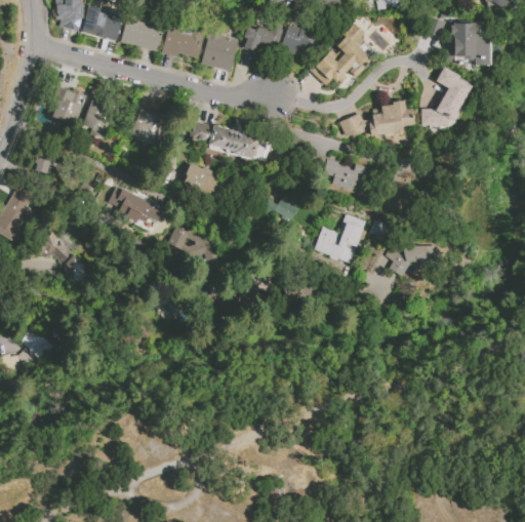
[(56,19),(55,0),(80,0),(80,2),(83,2),(84,17),(82,17),(78,31),(59,26),(61,18),(56,19)]
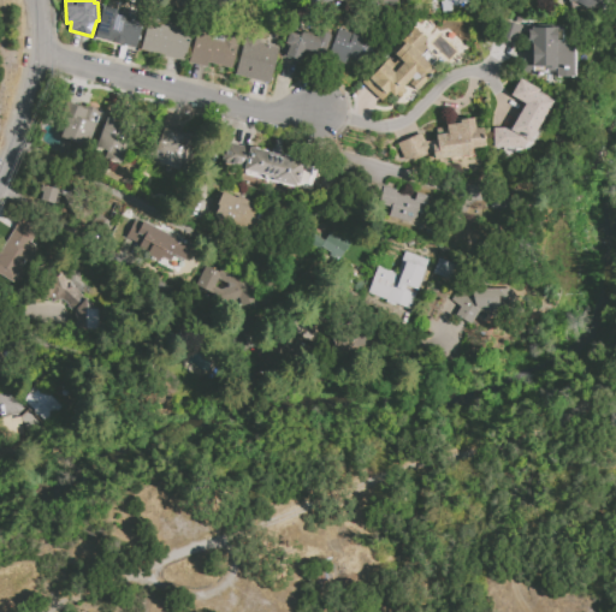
[(442,11),(440,0),(472,0),(472,3),(455,5),(454,9),(442,11)]
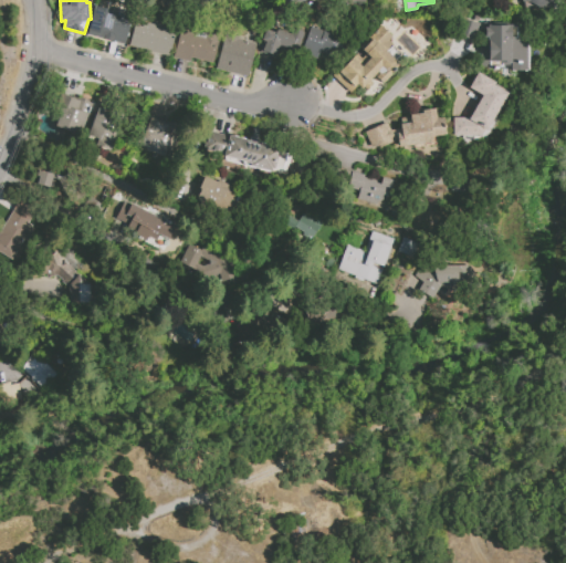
[(88,34),(96,6),(114,10),(115,7),(127,10),(128,8),(136,9),(126,44),(88,34)]
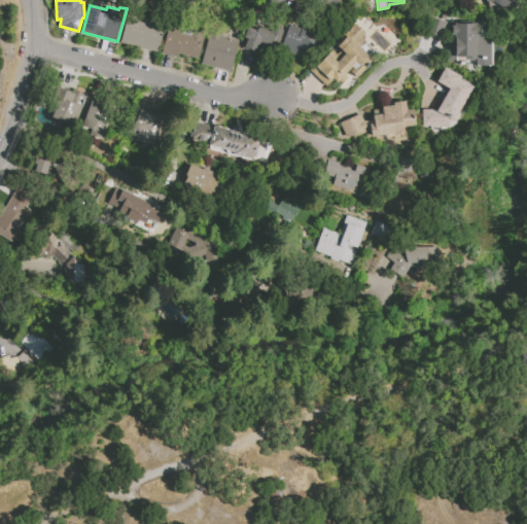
[(121,42),(128,15),(129,16),(131,13),(140,16),(139,20),(165,28),(159,51),(121,42)]
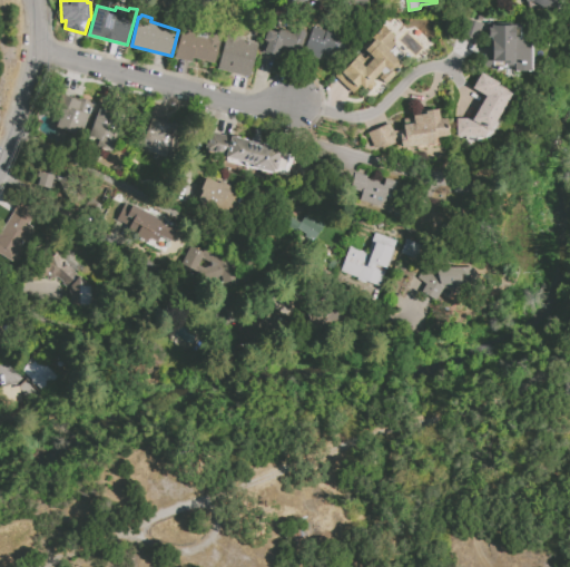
[(465,35),(478,38),(482,20),(470,18),(465,35)]
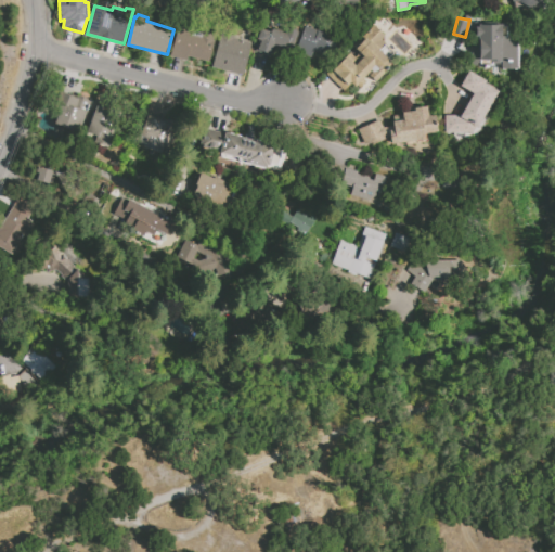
[(517,66),(516,33),(508,33),(508,21),(470,22),(472,60),(500,59),(500,66),(517,66)]
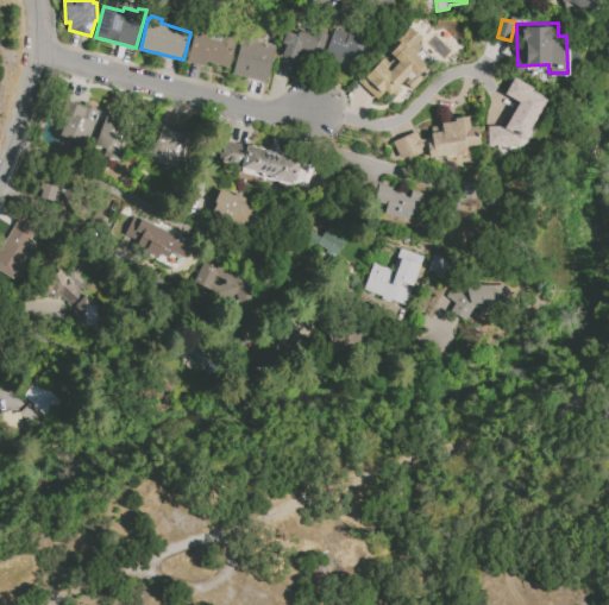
[(358,79),(376,96),(384,87),(391,93),(403,80),(410,84),(428,67),(422,61),(429,54),(416,41),(421,36),(408,24),(387,46),(393,54),(383,63),(378,58),(358,79)]
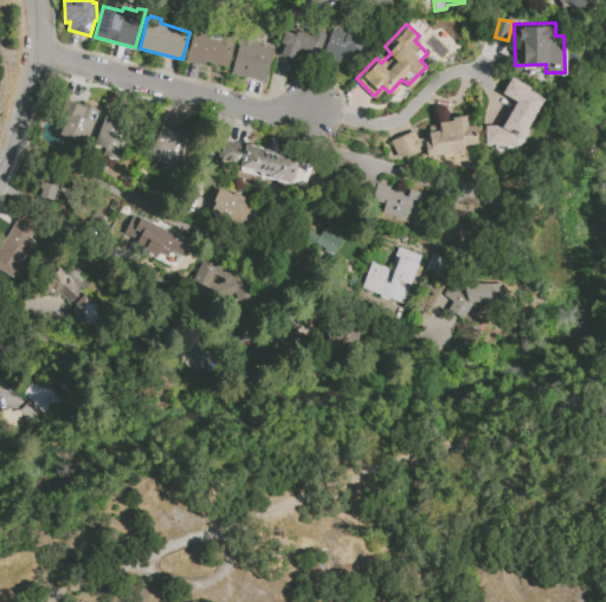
[(296,60),(278,54),(287,31),(297,34),(298,31),(313,34),(315,27),(327,32),(317,59),(298,53),(296,60)]
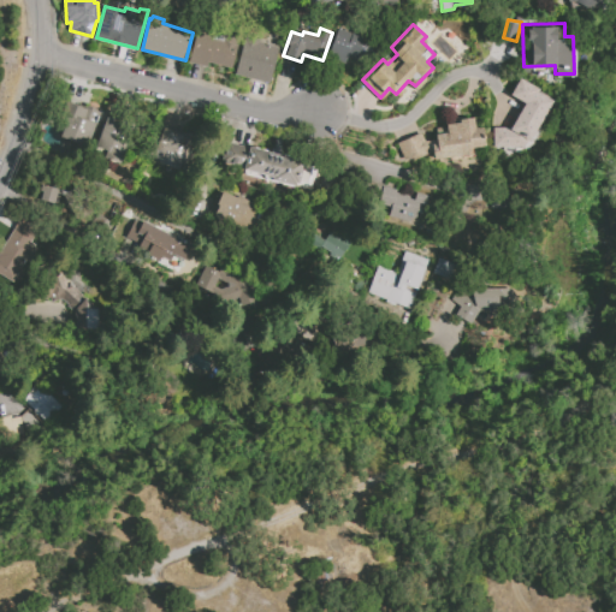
[(347,63),(329,57),(338,28),(353,33),(354,29),(381,39),(372,65),(348,57),(347,63)]
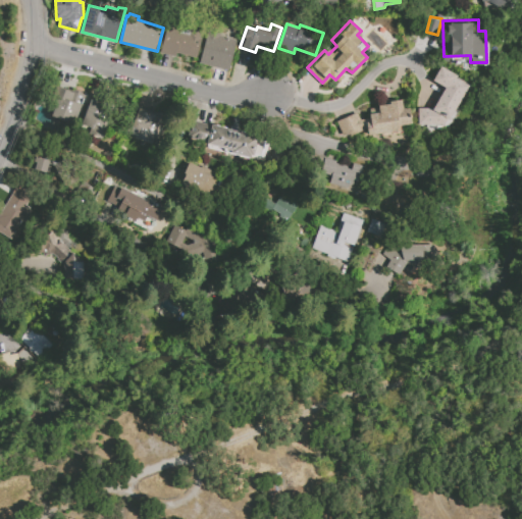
[(200,63),(208,28),(221,31),(220,36),(237,40),(229,70),(200,63)]
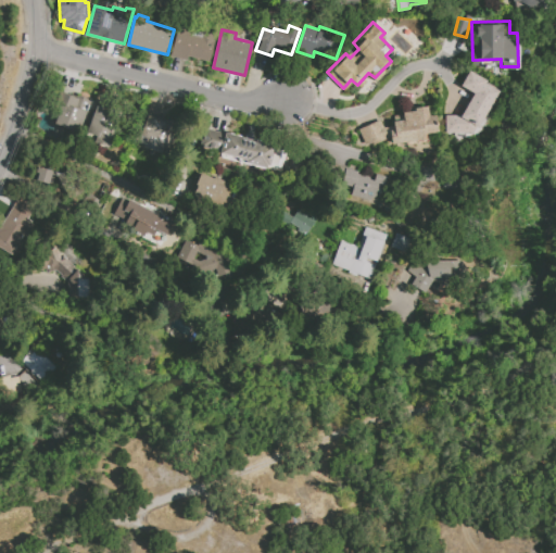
[(171,55),(178,30),(184,33),(184,30),(193,33),(193,30),(202,33),(203,30),(218,33),(210,62),(189,57),(188,61),(171,55)]
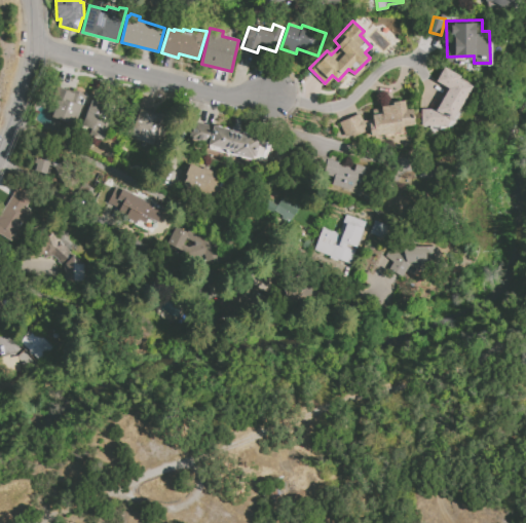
[(420,122),(451,122),(471,82),(458,76),(458,72),(442,64),(435,79),(446,84),(437,106),(420,106),(420,122)]
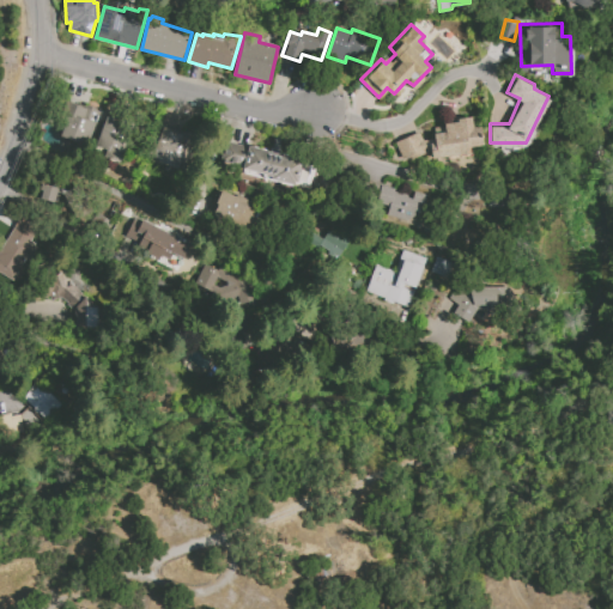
[(66,123),(56,120),(60,109),(62,110),(66,99),(85,107),(86,105),(102,111),(99,115),(101,115),(99,121),(98,121),(86,153),(76,148),(77,142),(61,136),(66,123)]
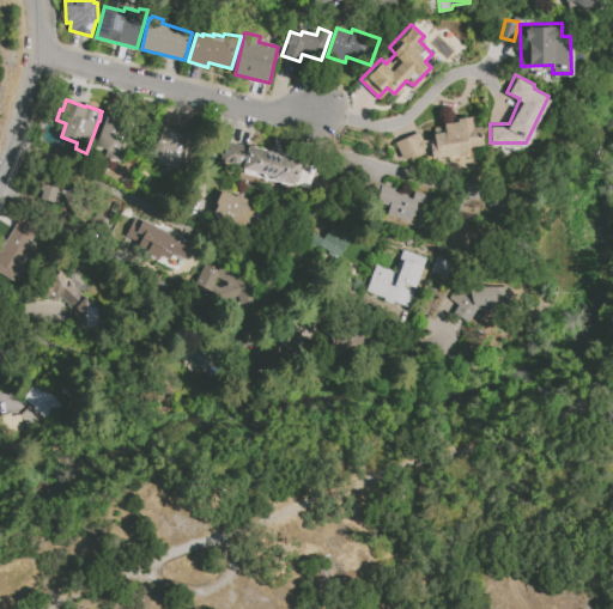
[(107,151),(96,146),(108,115),(122,121),(123,117),(135,122),(129,138),(132,139),(123,159),(122,159),(121,163),(116,162),(115,163),(110,160),(110,159),(105,157),(107,151)]
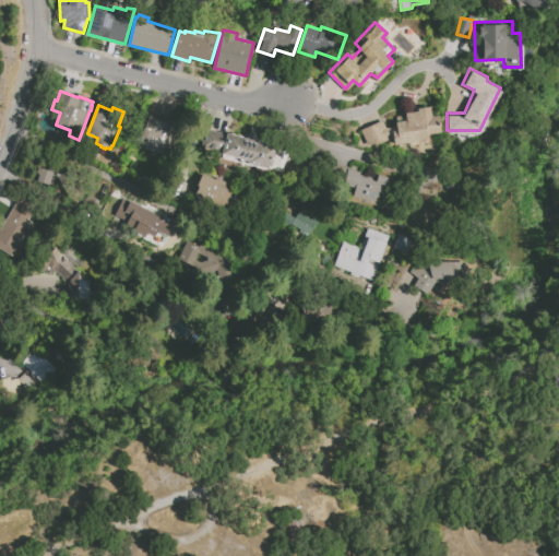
[(360,123),(364,142),(389,138),(391,144),(429,138),(428,132),(440,130),(437,113),(430,114),(428,105),(404,109),(405,118),(394,120),(394,123),(383,126),(382,120),(360,123)]
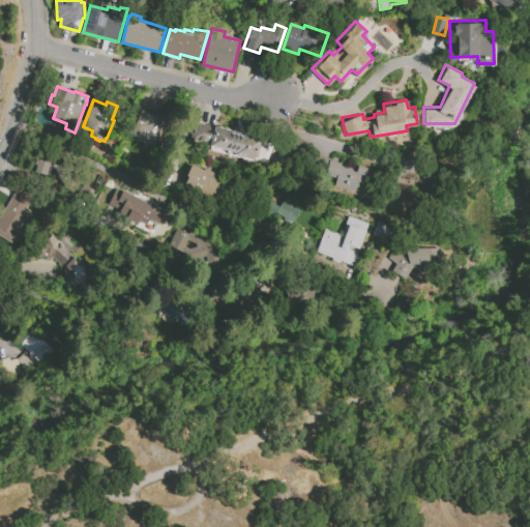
[(138,139),(128,135),(136,115),(140,116),(143,110),(156,115),(157,113),(172,118),(162,145),(156,143),(154,146),(138,140),(138,139)]
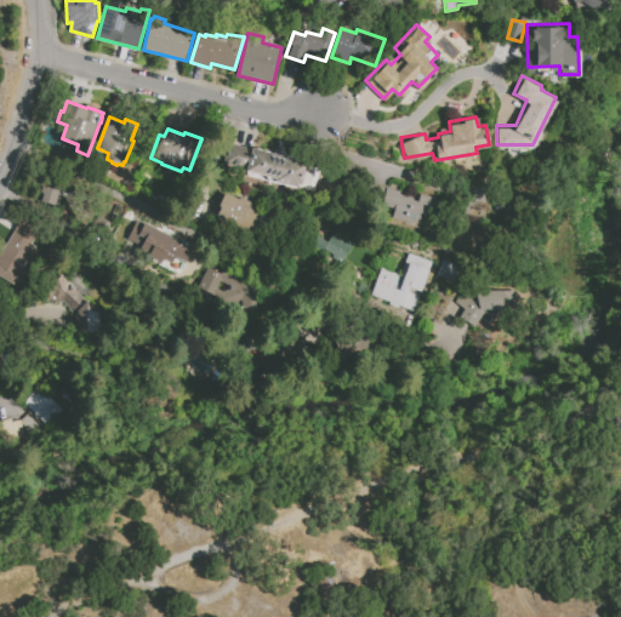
[(223,164),(229,141),(308,163),(307,165),(317,167),(313,182),(305,181),(302,186),(246,171),(248,170),(223,164)]
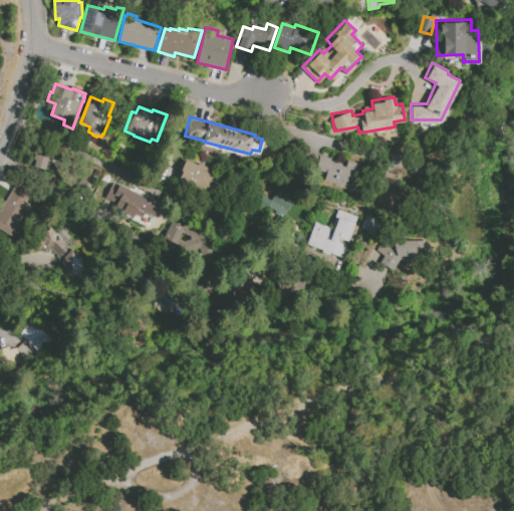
[(161,168),(169,148),(176,150),(168,171),(161,168)]
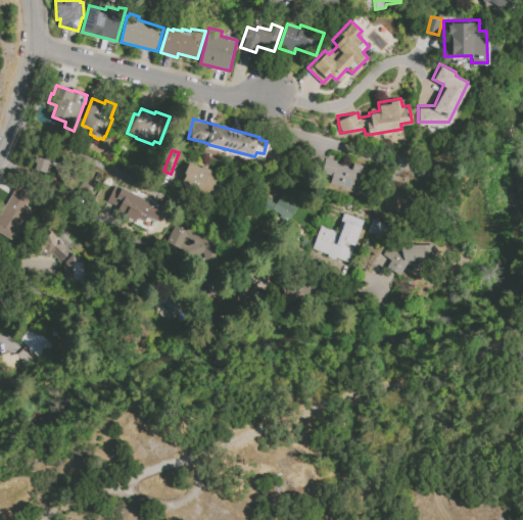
[(333,176),(307,170),(312,154),(337,160),(336,166),(352,170),(354,163),(364,166),(363,173),(357,172),(354,183),(348,188),(331,183),(333,176)]
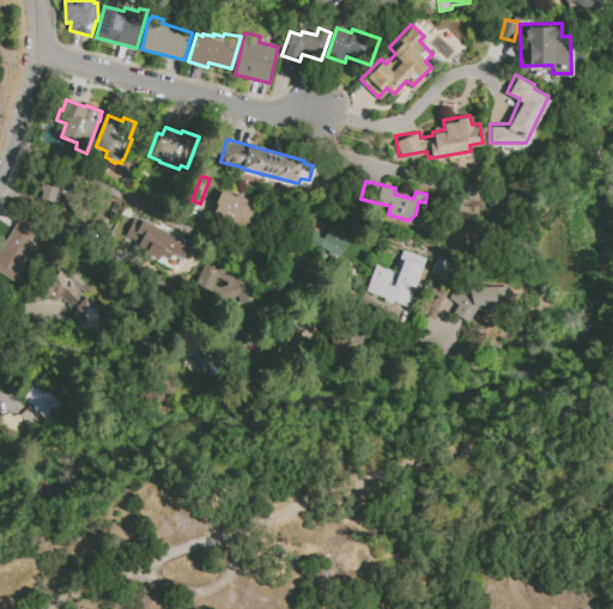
[(43,190),(41,189),(43,183),(70,190),(80,184),(95,209),(78,220),(73,212),(65,217),(55,201),(41,198),(43,190)]
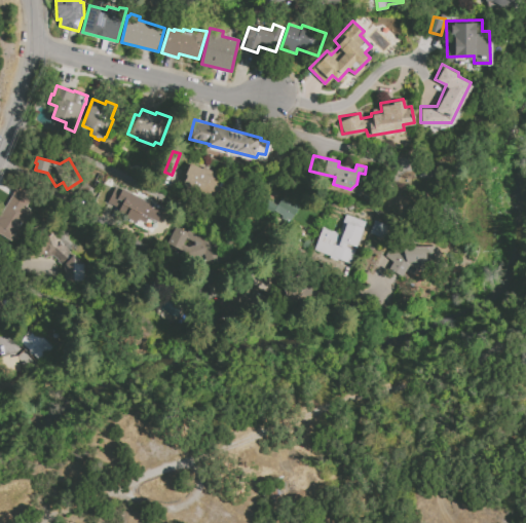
[(184,185),(179,183),(185,170),(187,171),(191,163),(203,170),(204,167),(226,178),(219,191),(213,188),(209,198),(183,186),(184,185)]
